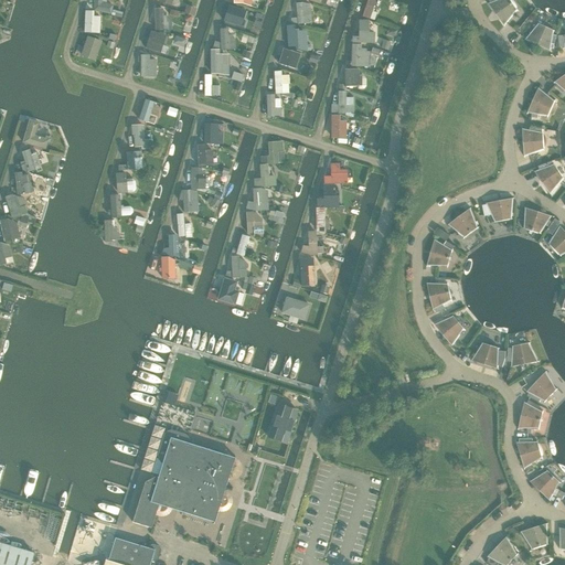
[(92,0),(94,11),(110,14),(114,4),(102,2),(102,0),(92,0)]
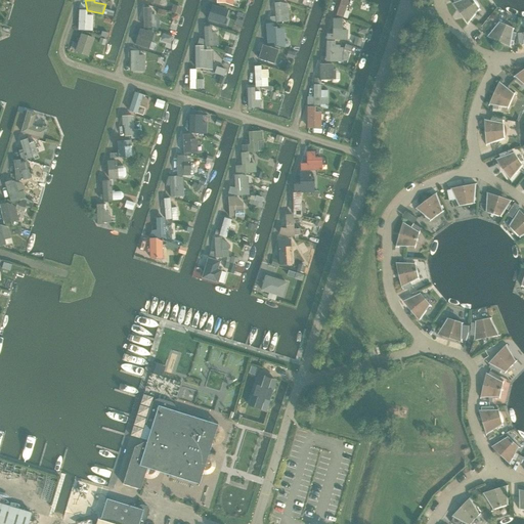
[(343,17),(348,0),(341,0),(336,15),(343,17)]
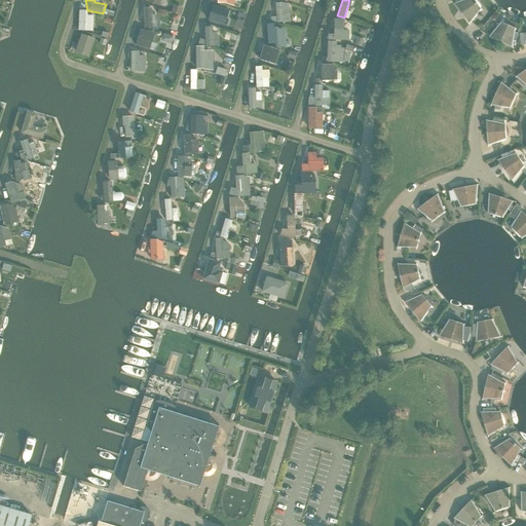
[(482,9),(475,0),(460,0),(461,1),(454,3),(470,24),(482,9)]
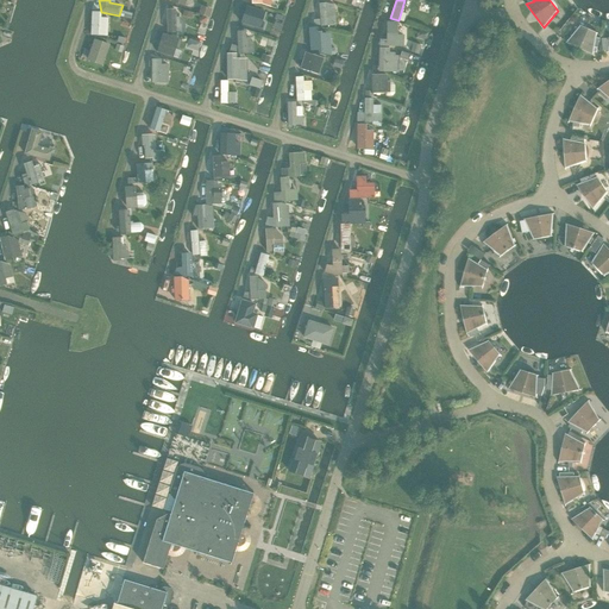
[(326,2),(319,4),(320,18),(311,19),(312,26),(320,25),(320,27),(336,26),(334,8),(333,5),(326,2)]
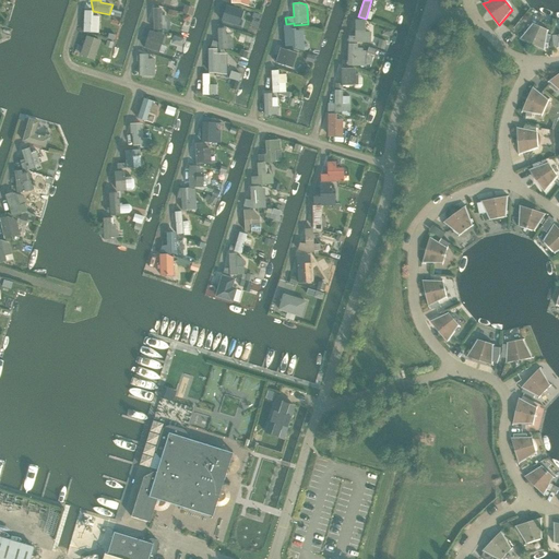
[(162,8),(153,9),(153,30),(170,30),(169,20),(166,15),(162,15),(162,8)]
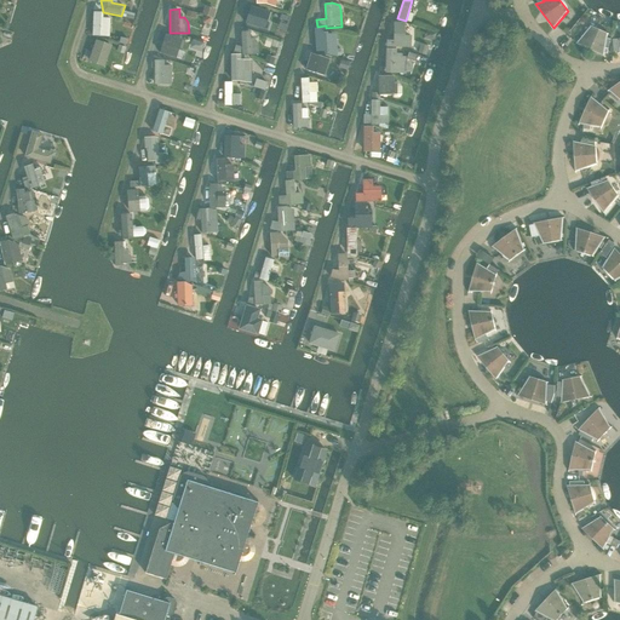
[(250,9),(248,27),(264,32),(267,16),(263,16),(263,9),(250,9)]
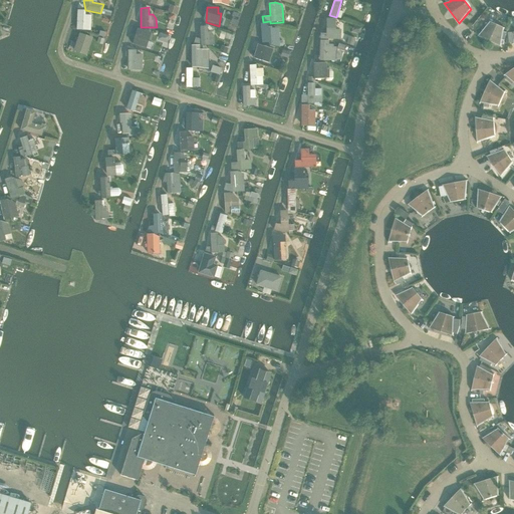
[(85,15),(85,10),(77,10),(76,30),(90,30),(91,15),(85,15)]
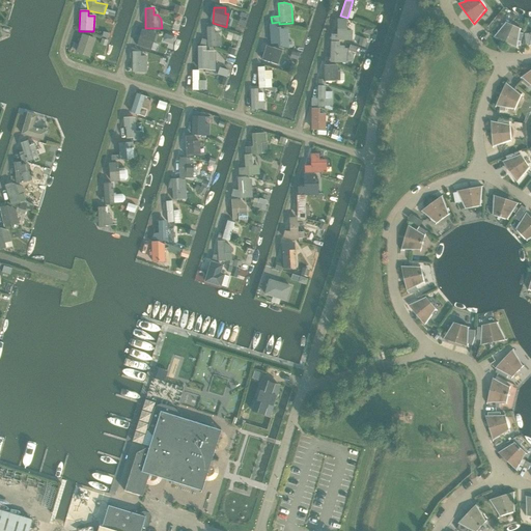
[(331,34),(331,40),(352,40),(352,30),(346,30),(346,19),(337,19),(337,34),(331,34)]
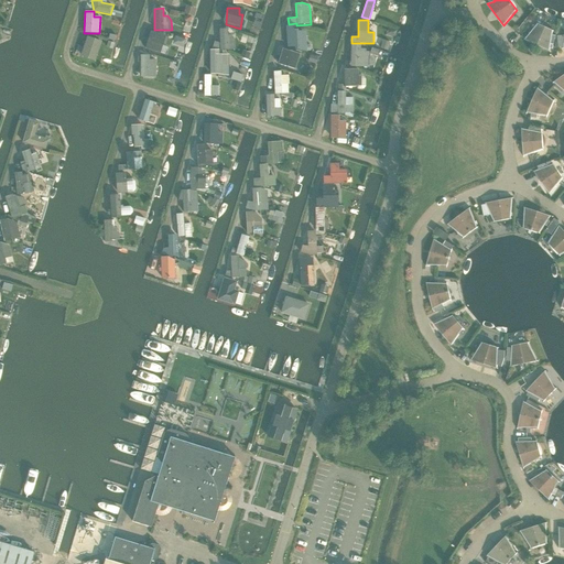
[(553,30),(538,23),(524,40),(550,51),(553,30)]
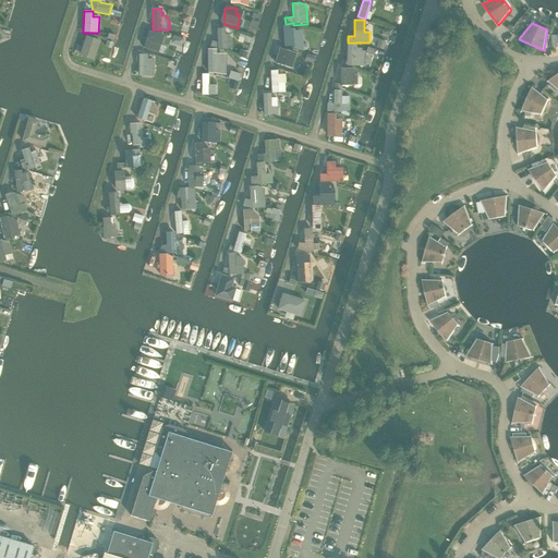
[(293,37),(292,24),(283,24),(286,46),(291,46),(291,47),(304,50),(304,43),(301,44),(300,37),(293,37)]
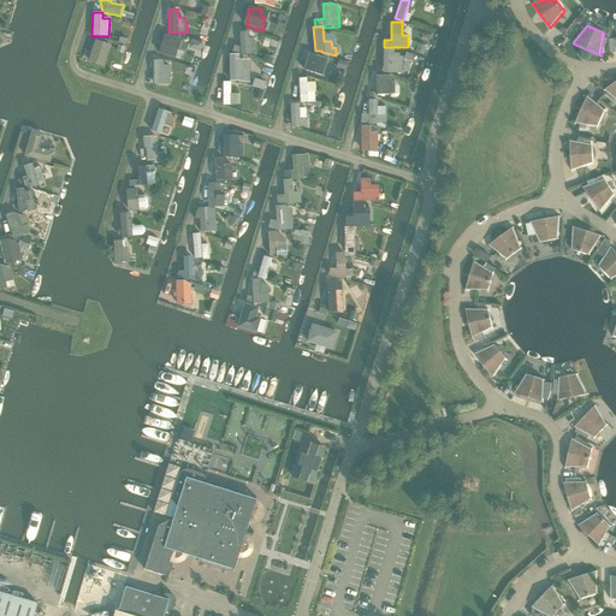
[(248,31),(240,31),(241,55),(255,54),(258,51),(256,43),(253,39),(249,39),(248,31)]
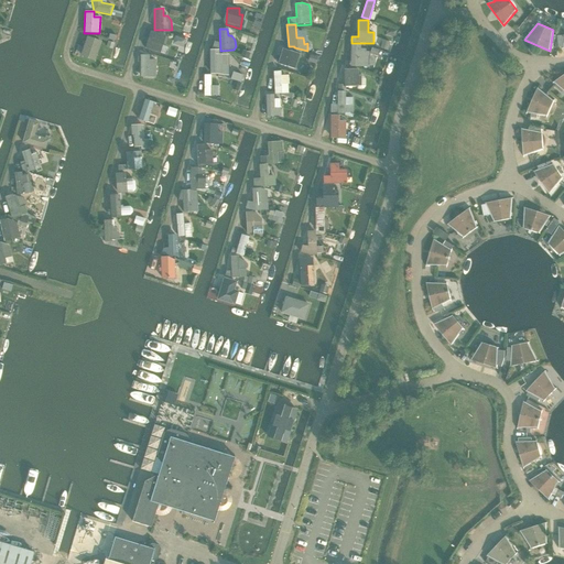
[(160,32),(149,32),(149,52),(162,52),(162,45),(160,45),(160,32)]
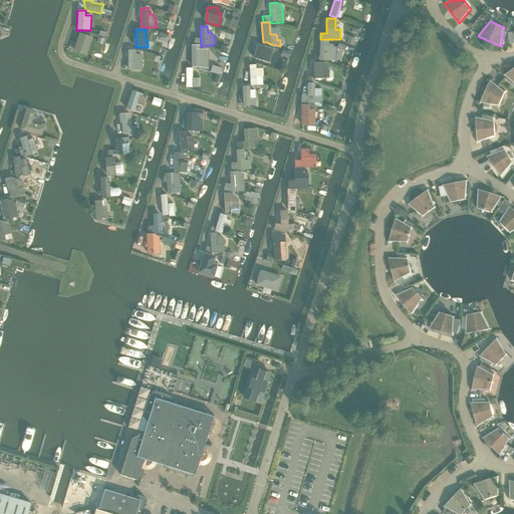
[(92,37),(79,33),(73,51),(86,55),(92,37)]
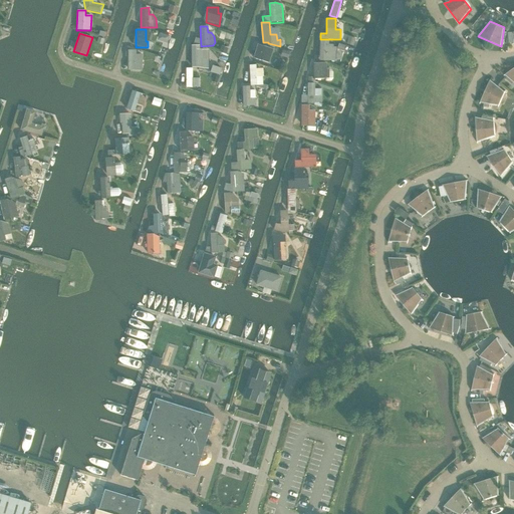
[(328,40),(320,40),(319,60),(335,61),(336,47),(333,47),(333,44),(328,44),(328,40)]
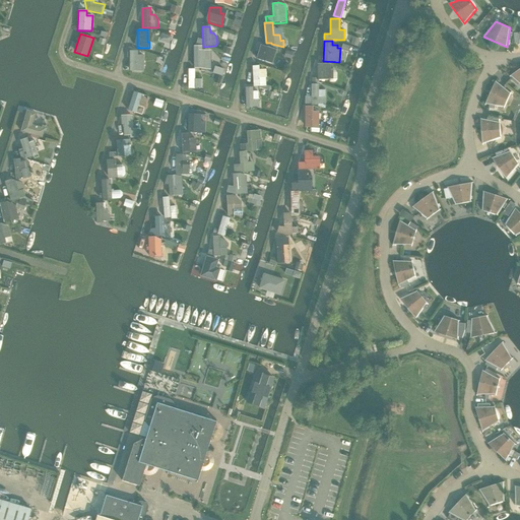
[(276,50),(260,45),(256,59),(272,63),(276,50)]
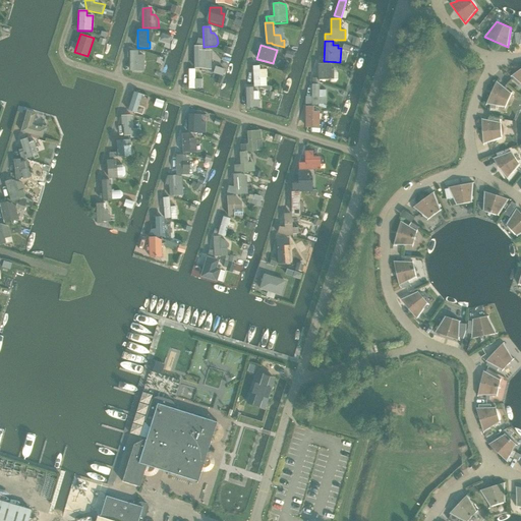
[(201,46),(193,46),(194,68),(203,67),(203,61),(208,61),(208,51),(203,50),(201,46)]
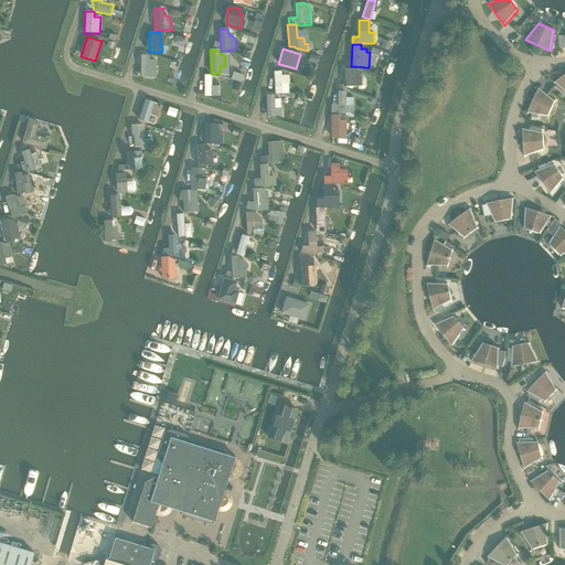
[(140,55),(140,76),(156,77),(156,60),(149,60),(149,55),(140,55)]
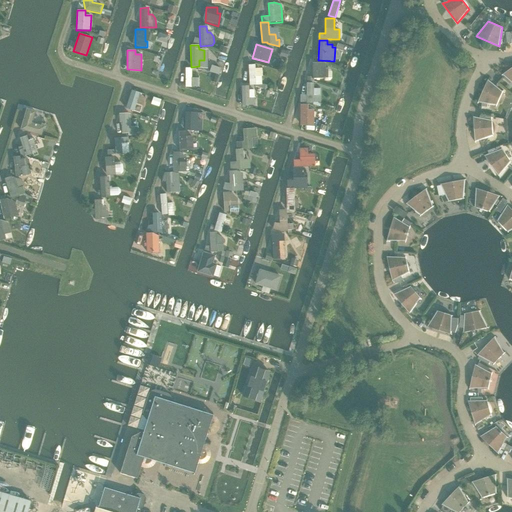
[(312,63),(312,76),(306,76),(306,81),(314,81),(314,78),(324,78),(324,81),(329,81),(332,78),(332,71),(330,69),(327,69),(325,69),(325,62),(312,63)]
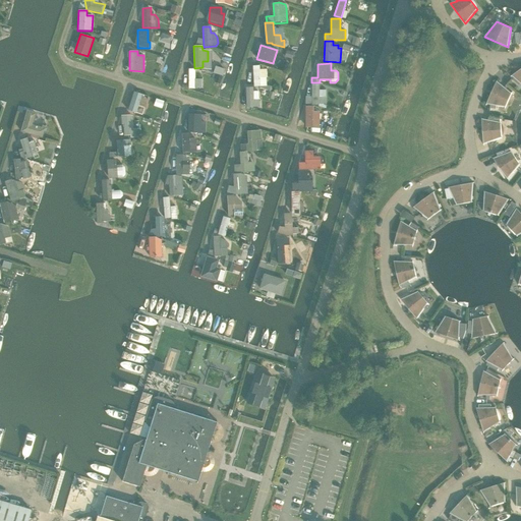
[(520,68),(511,76),(520,83),(520,68)]
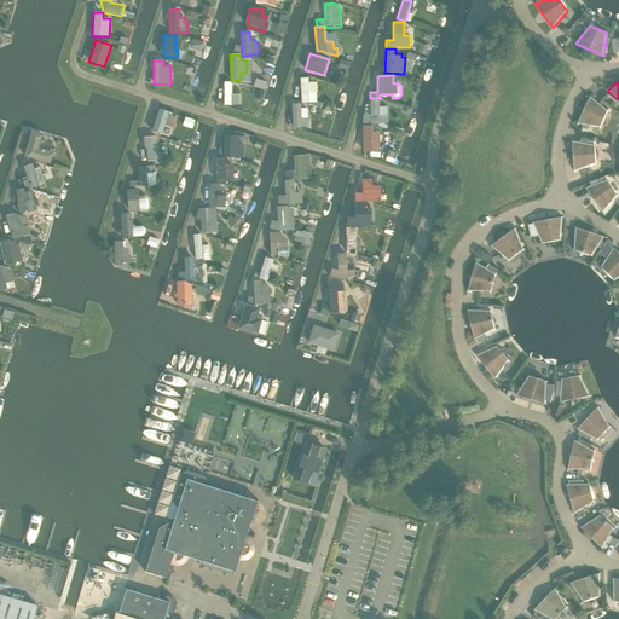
[(231,82),(224,82),(224,105),(231,105),(231,104),(238,105),(238,94),(231,94),(231,82)]
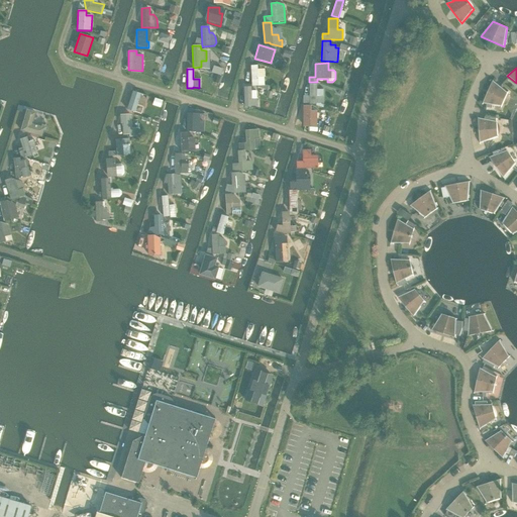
[(508,93),(493,81),(483,103),(487,104),(487,107),(492,108),(493,105),(502,106),(508,93)]
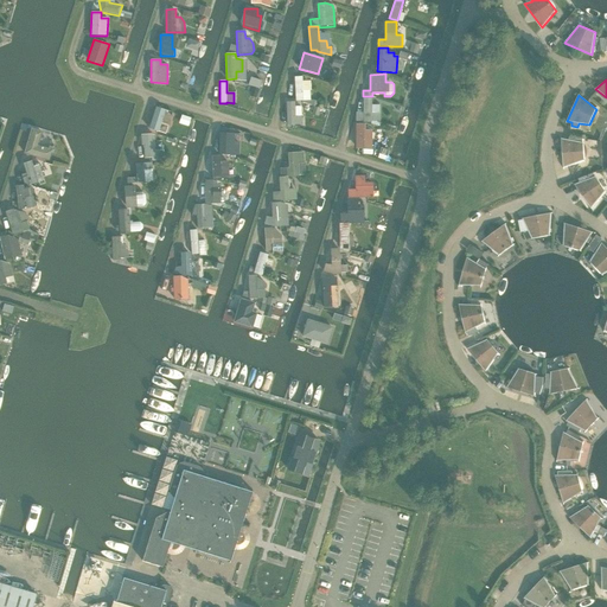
[(363,113),(356,113),(356,121),(363,121),(363,122),(371,122),(371,121),(379,121),(379,113),(371,113),(371,98),(363,98),(363,113)]
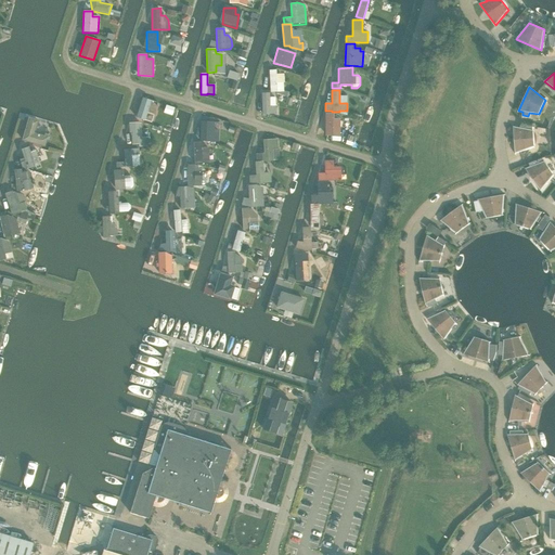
[(269,93),(261,93),(262,114),(275,114),(275,98),(269,98),(269,93)]
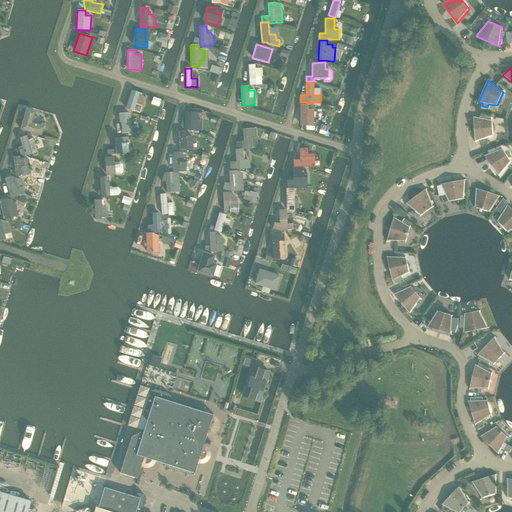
[(137,106),(139,94),(129,93),(127,101),(131,102),(129,112),(142,114),(143,106),(137,106)]
